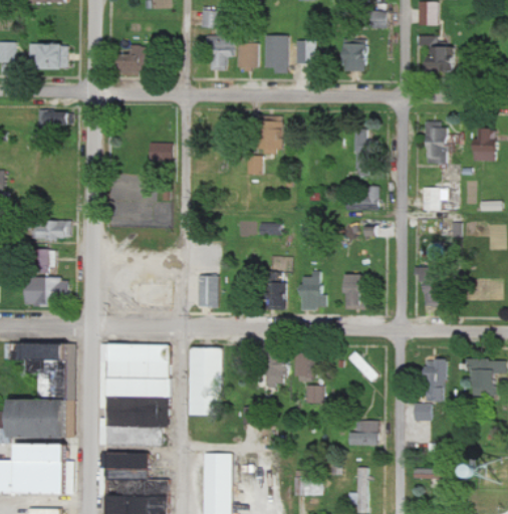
[(437,2),(418,1),(418,24),(437,25),(437,2)]
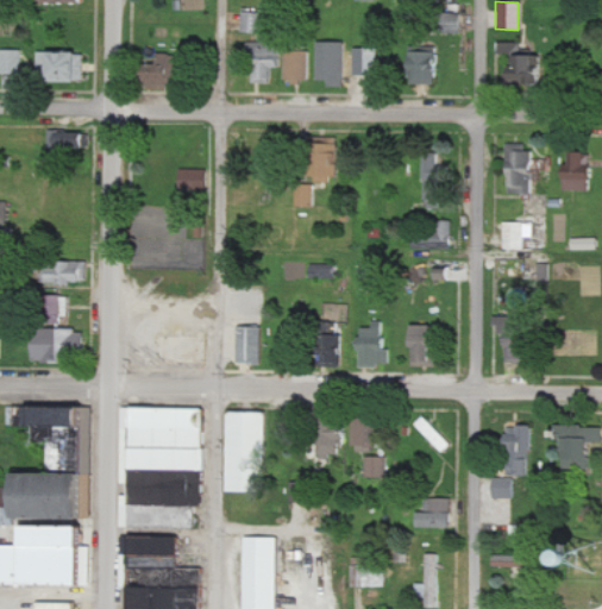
[(238,31),(259,35),(263,13),(240,11),(238,31)]
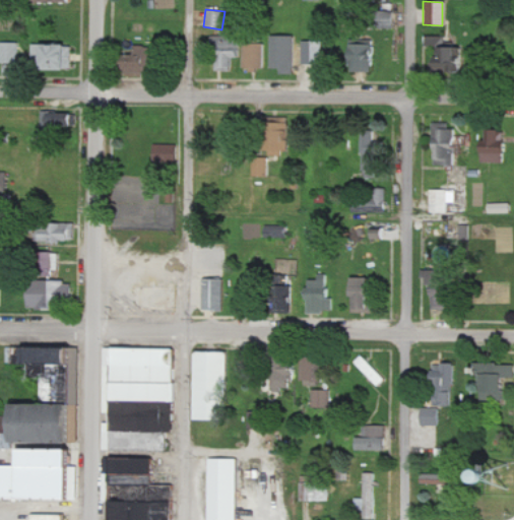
[(230,68),(230,57),(239,57),(239,36),(212,37),(213,68),(230,68)]
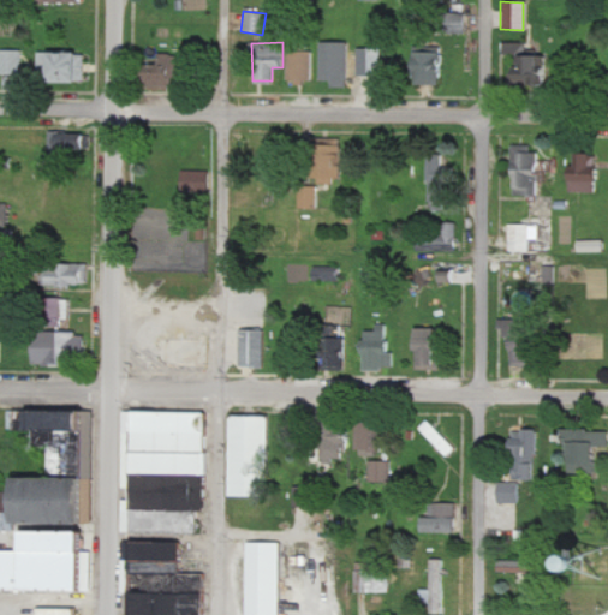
[(316,81),(329,82),(329,87),(346,88),(347,42),(317,42),(316,81)]
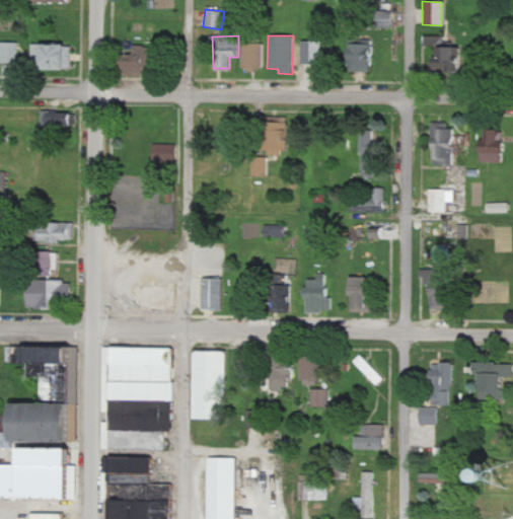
[(421,45),(441,46),(441,36),(421,35),(421,45)]
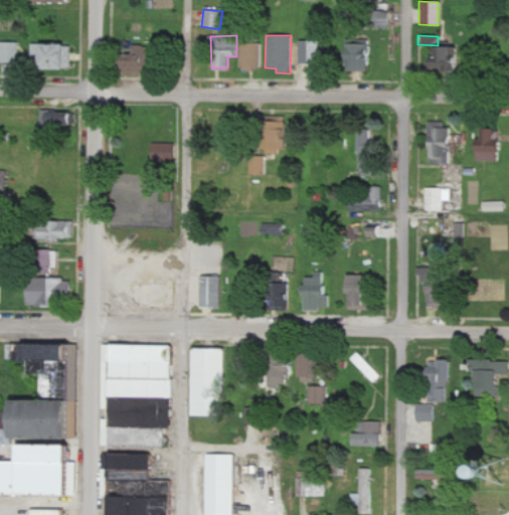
[(238,66),(260,67),(261,40),(239,39),(238,66)]
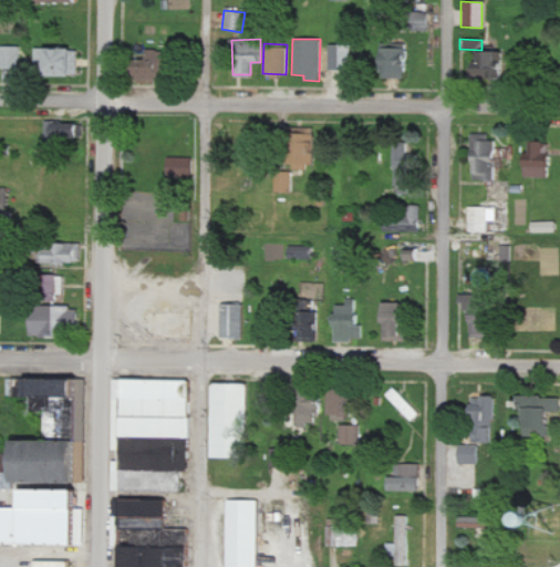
[(397,47),(384,48),(384,79),(407,79),(406,43),(397,44),(397,47)]
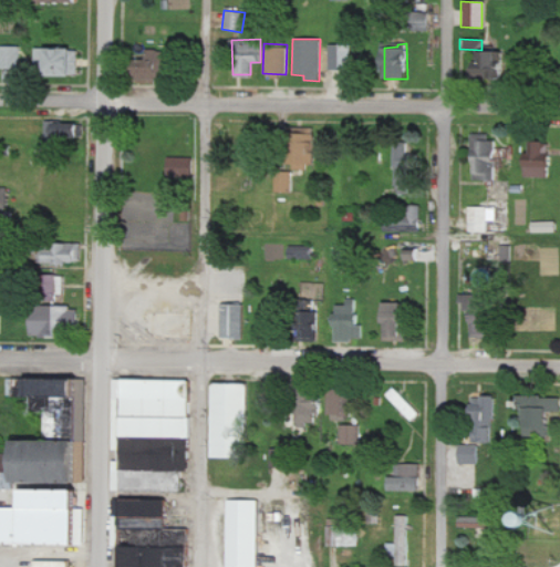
[(327,70),(350,70),(351,44),(328,44),(327,70)]
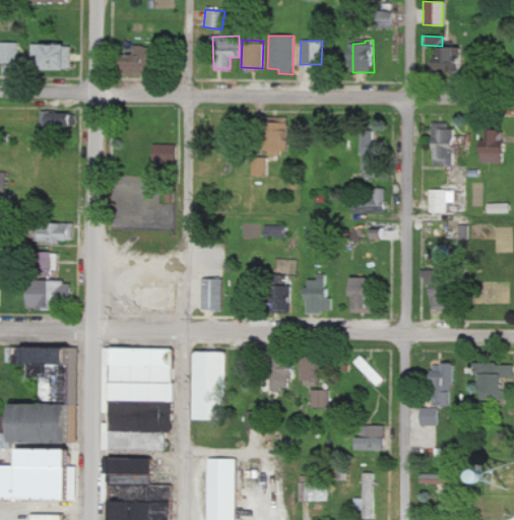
[(0,63),(14,63),(14,42),(0,43),(0,63)]
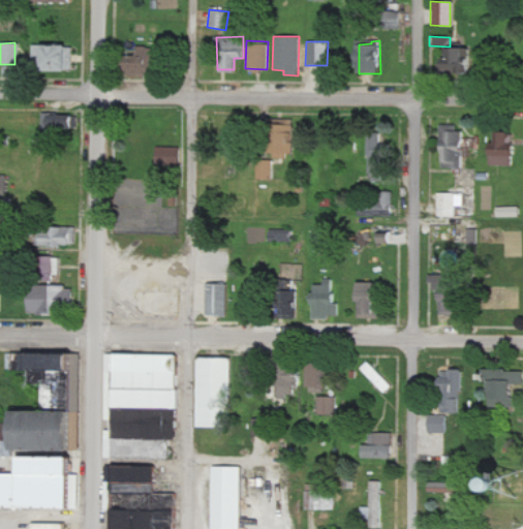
[(70,68),(69,44),(30,45),(31,69),(70,68)]
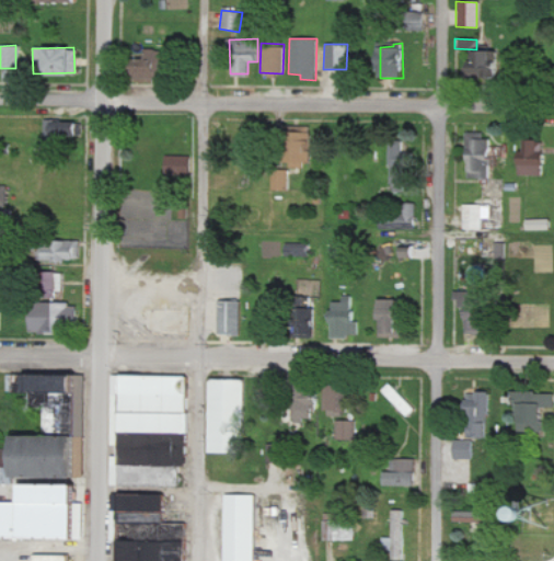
[(139,78),(165,78),(164,49),(138,49),(139,78)]
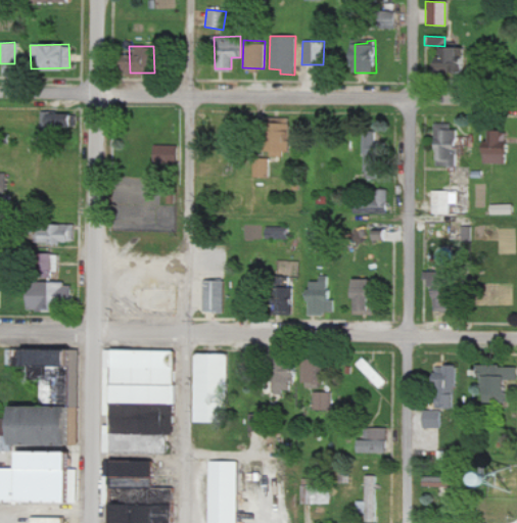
[(447,47),(445,59),(432,58),(431,69),(467,70),(468,56),(463,56),(463,47),(447,47)]
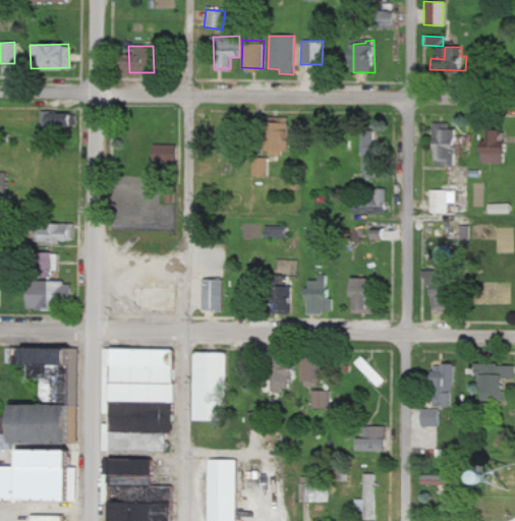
[(38,129),(73,128),(73,112),(37,113),(38,129)]
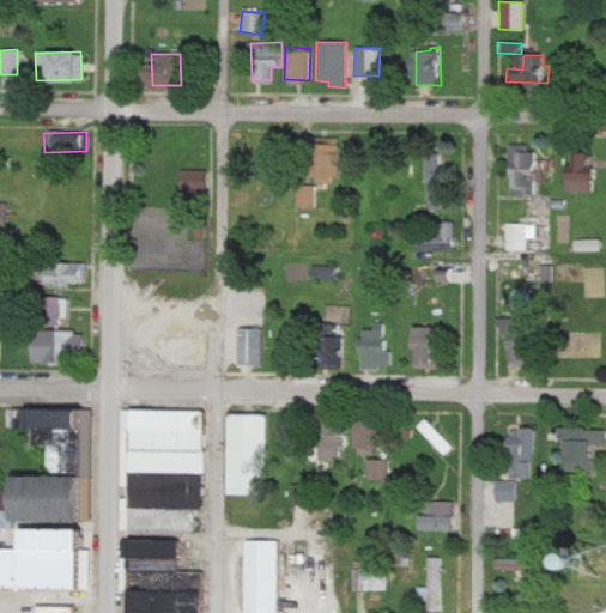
[(338,182),(340,138),(314,138),(313,181),(338,182)]
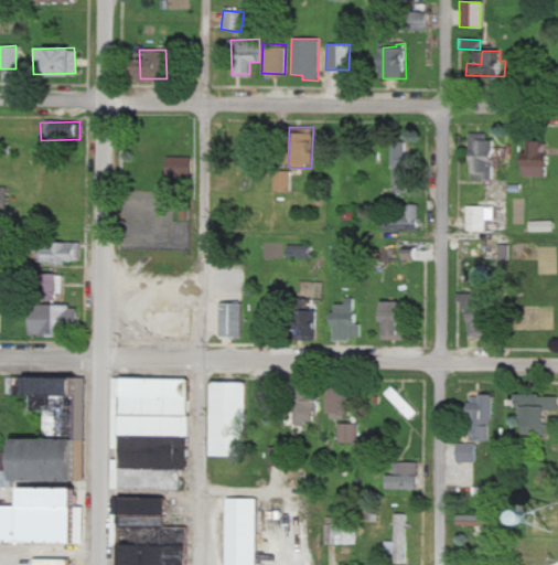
[(491,181),(492,136),(469,135),(468,180),(491,181)]
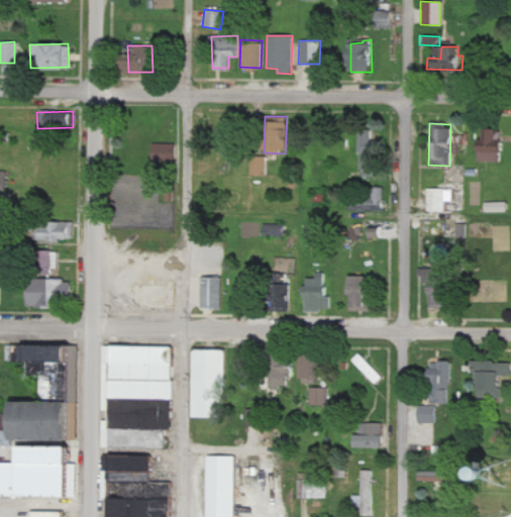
[(499,162),(499,151),(504,151),(503,141),(499,141),(498,128),(479,128),(480,162),(499,162)]
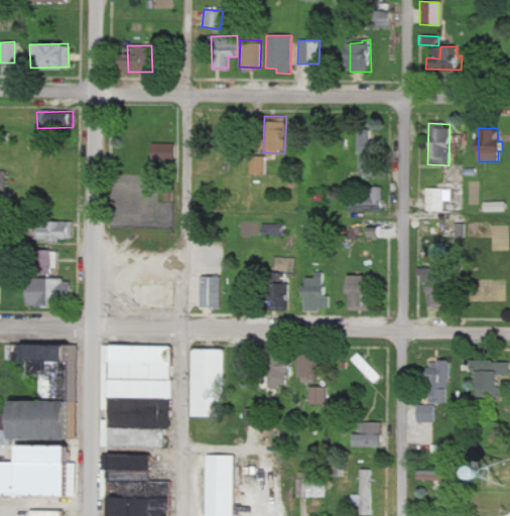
[(371,134),(355,135),(357,176),(373,175),(371,134)]
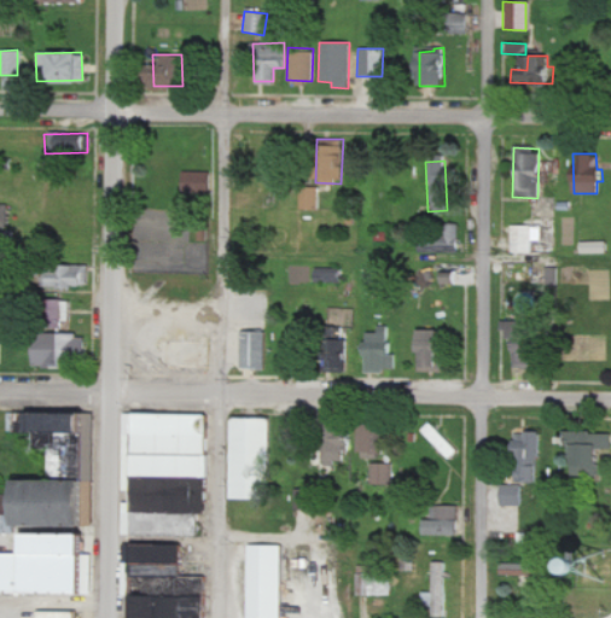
[(208,172),(180,172),(179,191),(207,192),(208,172)]
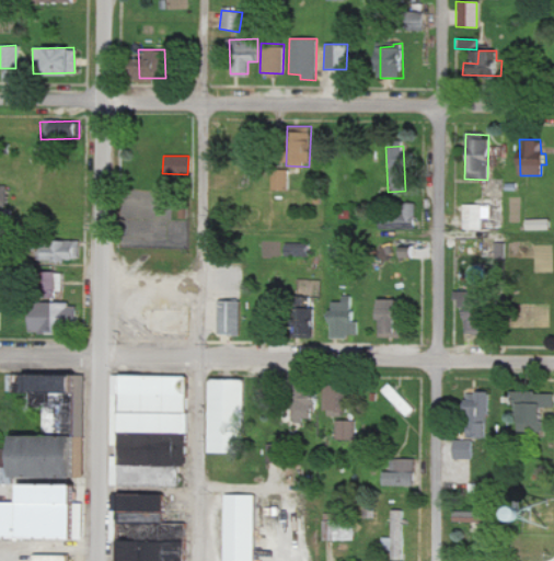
[(286,190),(286,173),(268,173),(268,190),(286,190)]
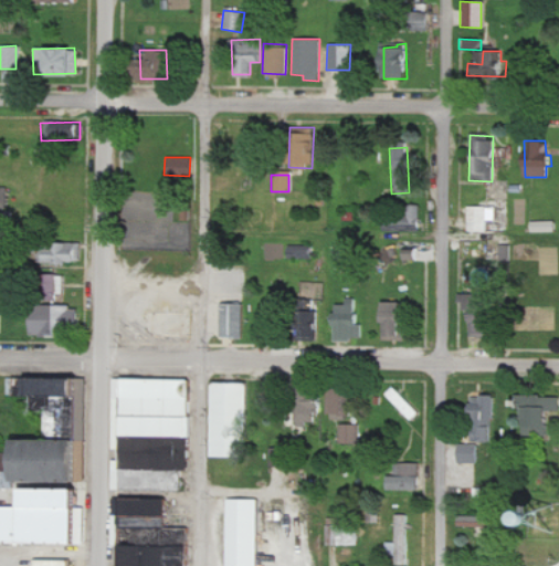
[(492,208),(465,207),(464,231),(483,231),(483,220),(492,220),(492,208)]
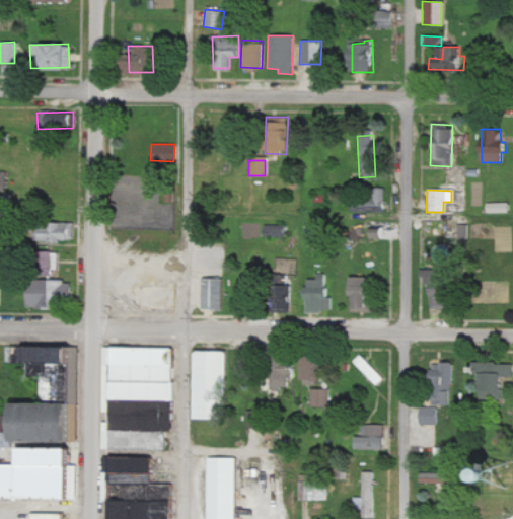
[(380,191),(361,192),(362,204),(350,204),(350,212),(380,212),(380,191)]
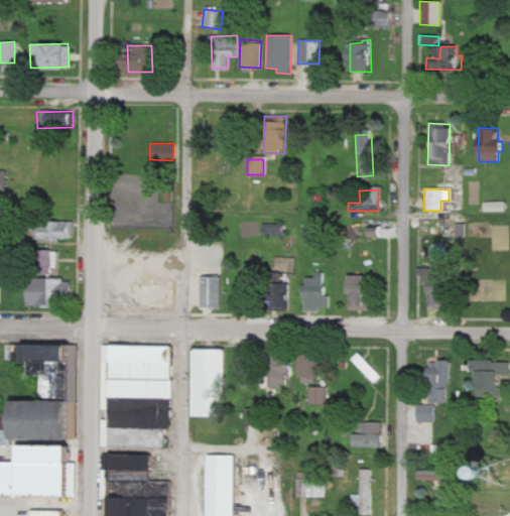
[(482,202),(482,212),(504,211),(504,202),(482,202)]
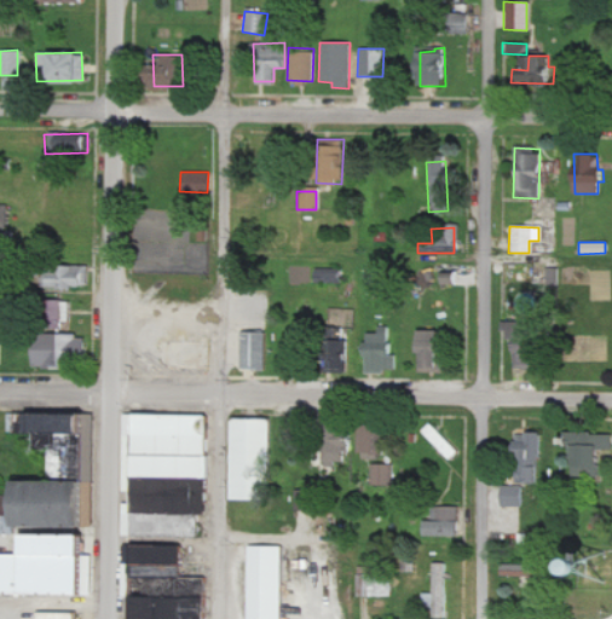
[(84,266),(46,267),(46,288),(84,287),(84,266)]
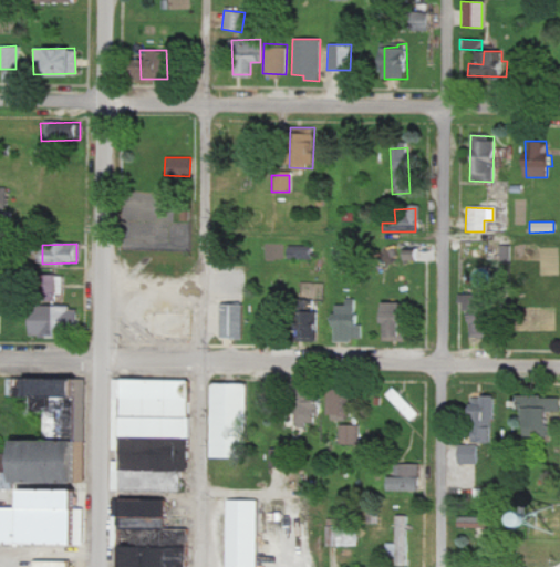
[(308,246),(284,246),(283,258),(307,259),(308,246)]
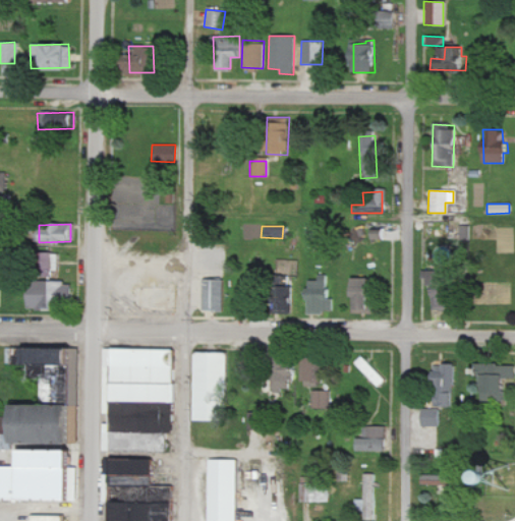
[(0,275),(10,276),(11,261),(0,259),(0,275)]
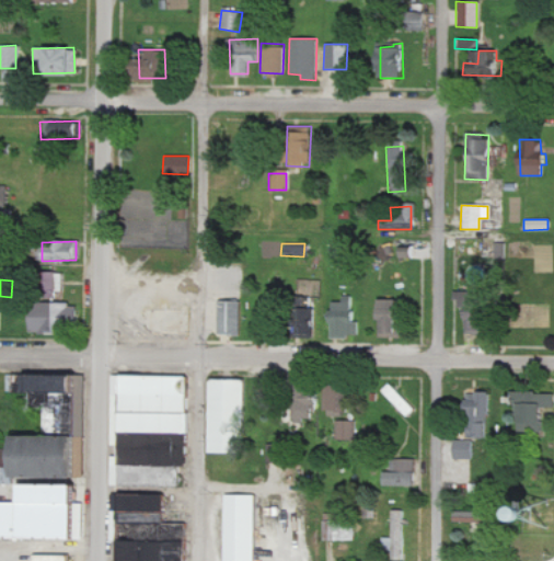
[(482,334),(482,304),(479,304),(479,292),(454,292),(454,308),(463,308),(463,334),(482,334)]
